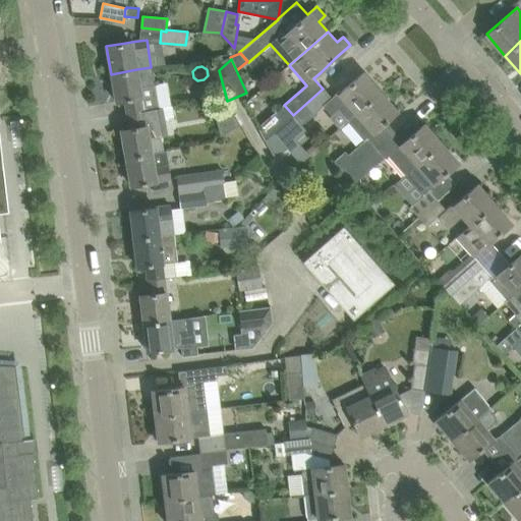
[(125,100),(127,114),(159,109),(151,67),(136,69),(111,74),(116,102),(125,100)]
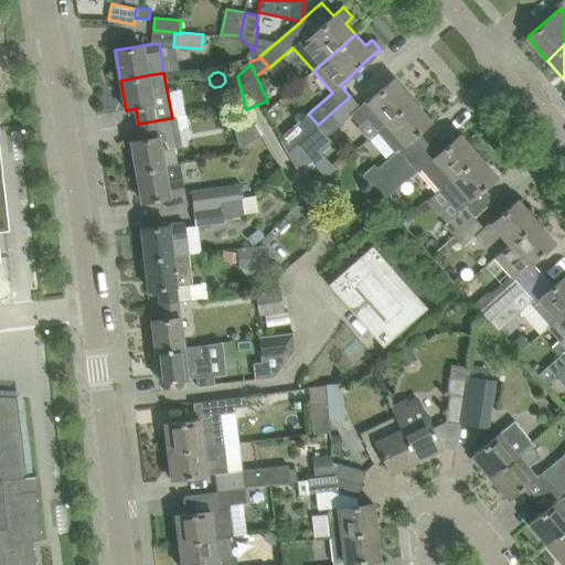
[(350,96),(318,125),(327,136),(350,115),(360,126),(366,120),(376,131),(386,123),(413,99),(394,78),(377,93),(370,100),(368,98),(360,106),(350,96)]
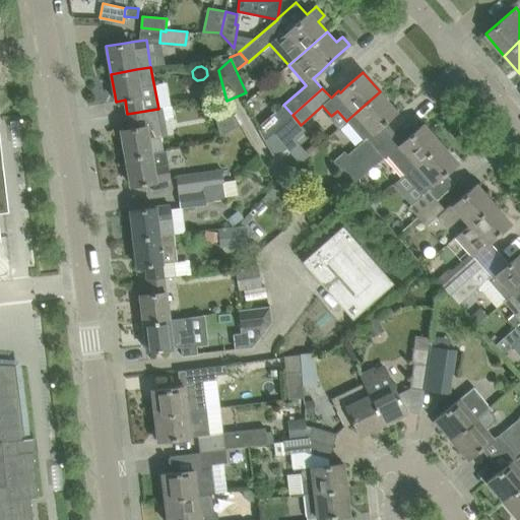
[(396,111),(380,91),(355,113),(346,121),(364,140),(347,154),(344,151),(333,161),(344,174),(374,149),(375,148),(366,138),(396,111)]
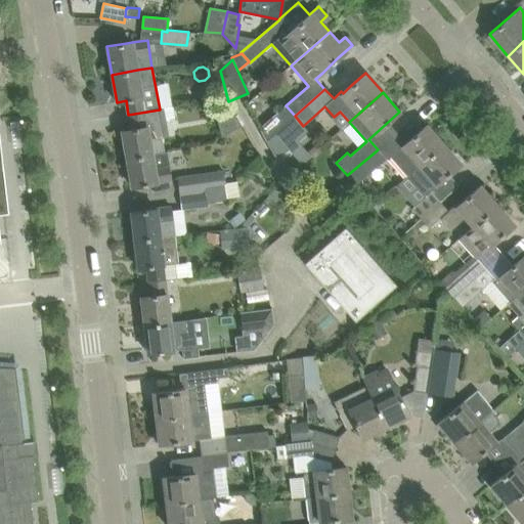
[(261,127),(259,129),(265,141),(295,116),(286,105),(261,127)]
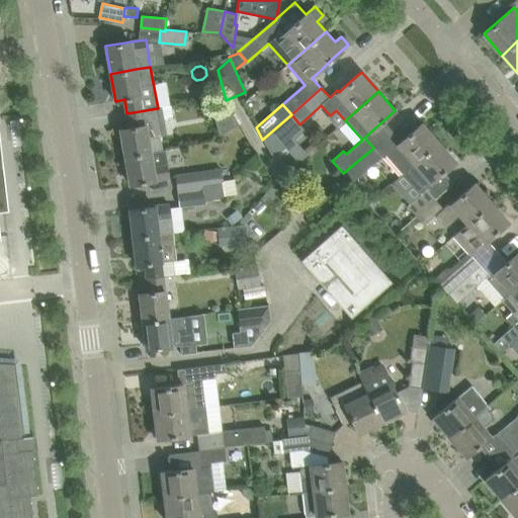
[(220,136),(239,124),(229,107),(213,112),(220,136)]
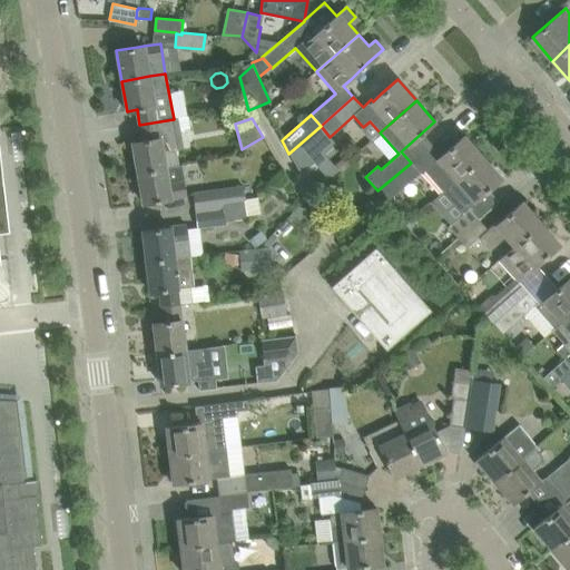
[(133,141),(138,173),(178,166),(175,149),(178,149),(174,119),(139,125),(143,140),(133,141)]
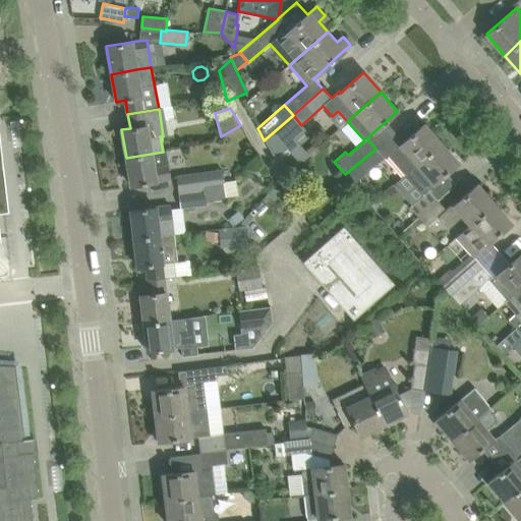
[(293,115),(264,140),(265,141),(275,159),(287,148),(306,130),(301,125),(293,115)]
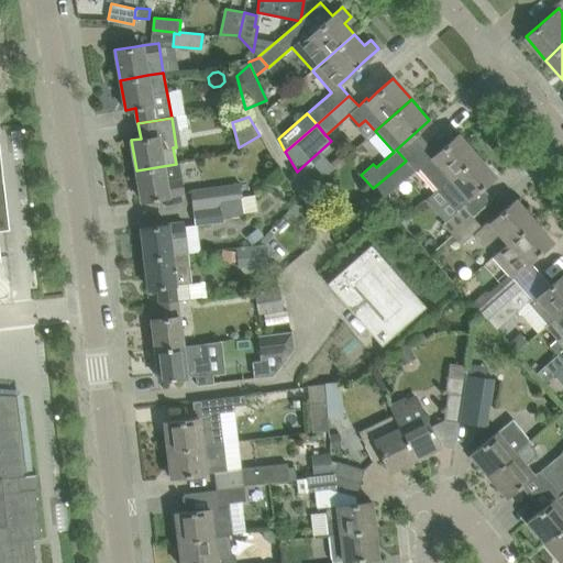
[(477,155),(459,134),(419,167),(438,189),(477,155)]
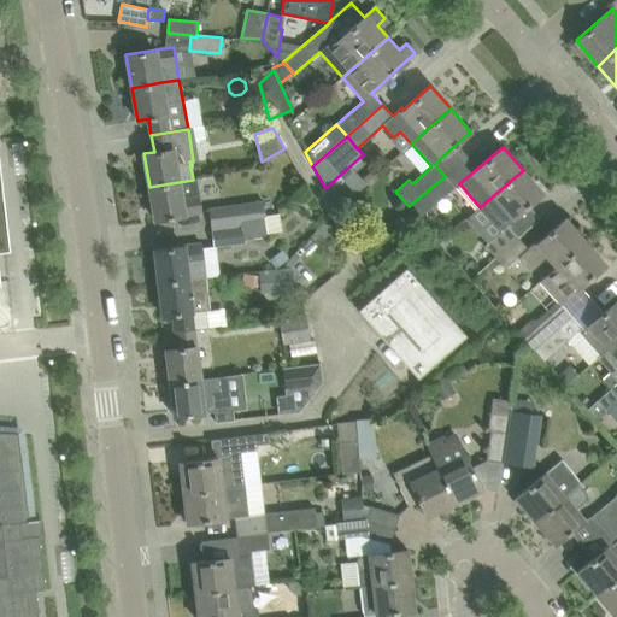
[(374,168),(362,178),(365,183),(378,172),(374,168)]
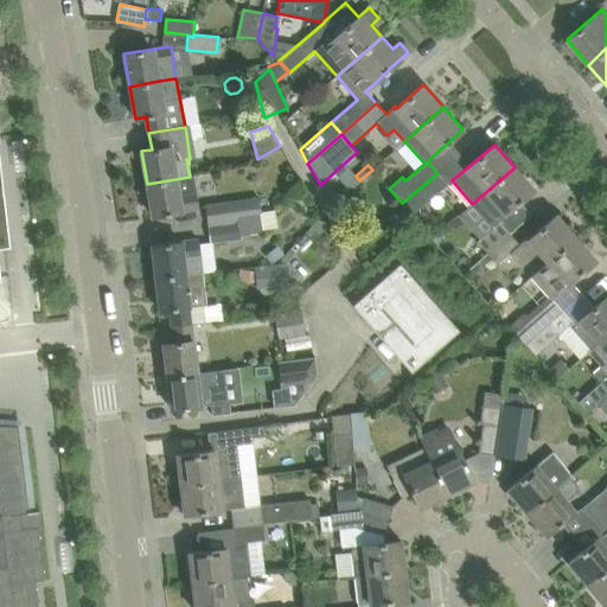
[(515,167),(472,204),(492,227),(505,215),(516,205),(534,189),(515,167)]
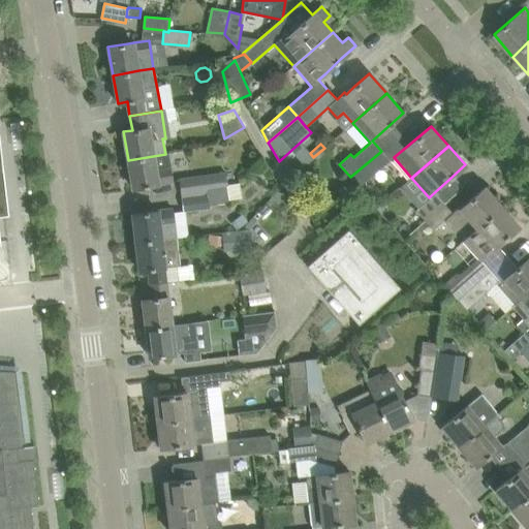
[(360,187),(389,161),(380,152),(350,177),(350,178),(360,187)]
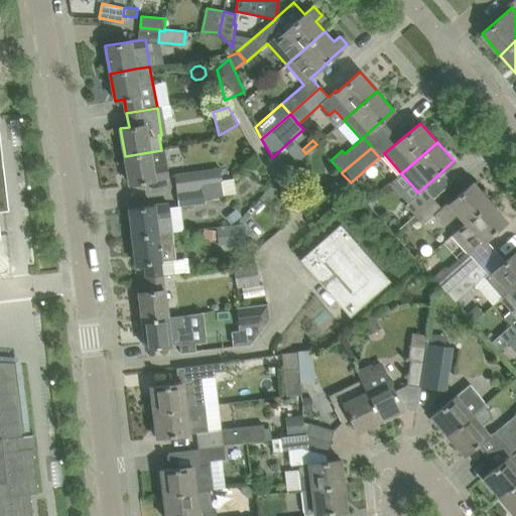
[(164,149),(161,150),(125,156),(130,183),(149,180),(154,179),(169,176),(164,149)]
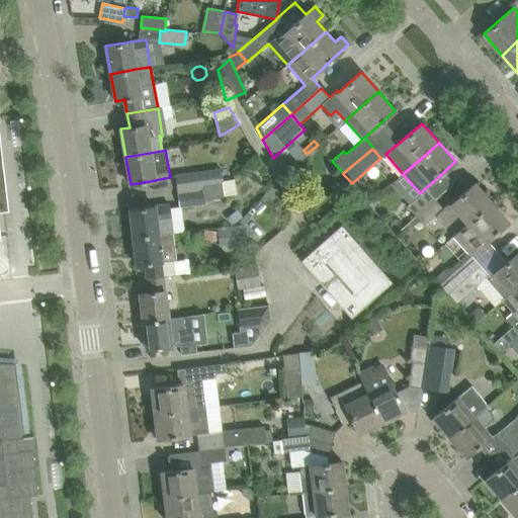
[(175,174),(177,190),(222,184),(220,167),(200,170),(175,174)]
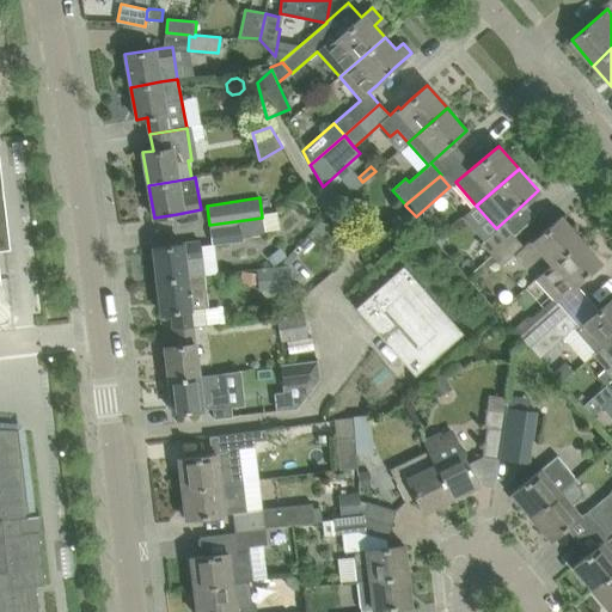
[(514,236),(491,255),(501,267),(514,255),(526,268),(543,254),(552,264),(581,239),(561,216),(543,232),(533,240),(532,238),(524,246),(514,236)]
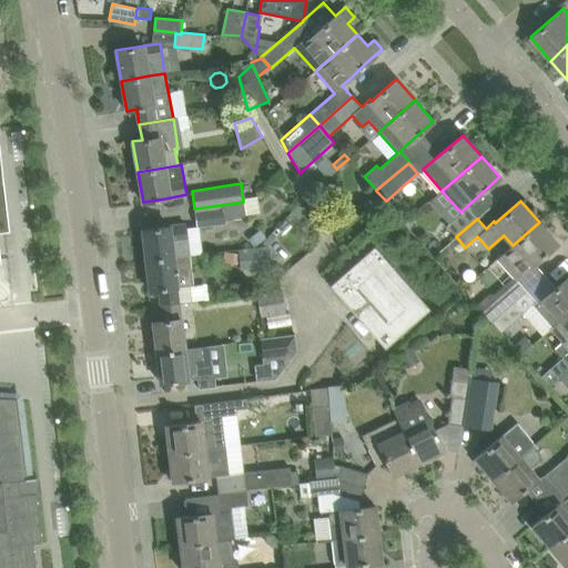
[(245,217),(243,202),(194,209),(198,227),(225,224),(225,221),(245,217)]
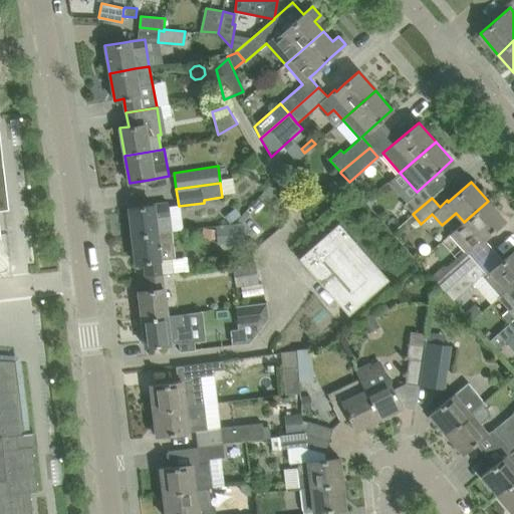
[(405,205),(413,214),(432,198),(424,189),(405,205)]
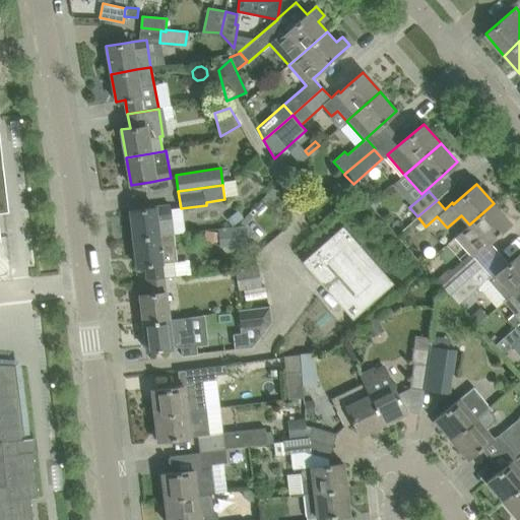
[(510,222),(494,203),(469,224),(460,232),(478,252),(510,222)]
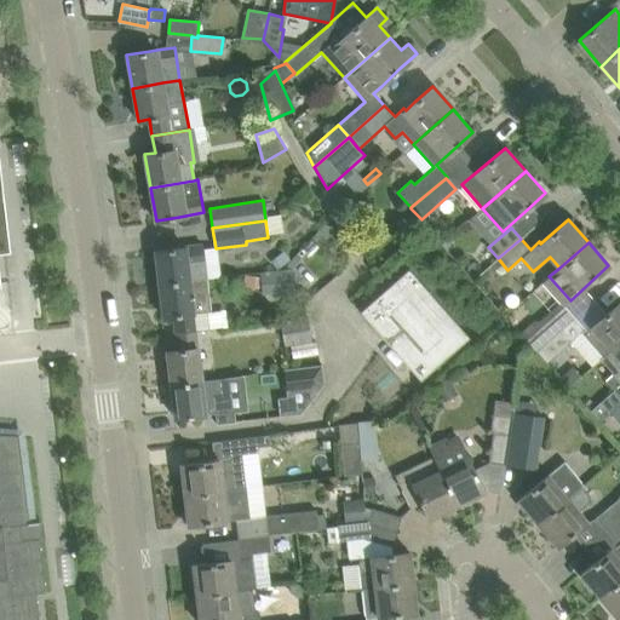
[(155,250),(159,283),(206,279),(202,246),(185,247),(184,247),(179,247),(155,250)]
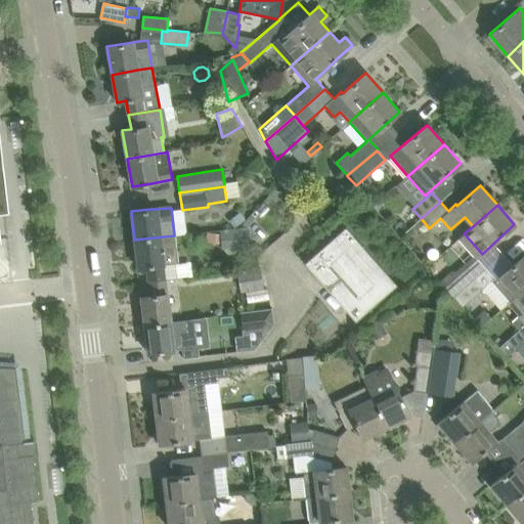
[(246,219),(239,212),(228,220),(234,228),(246,219)]
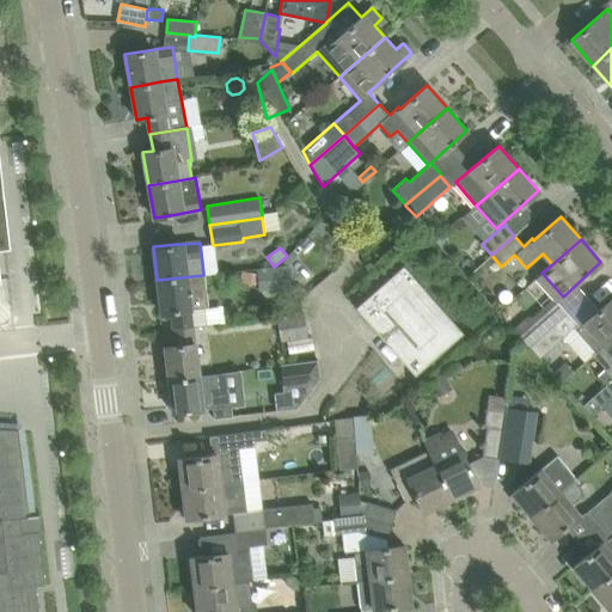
[(354,307),(415,373),(463,329),(402,263),(354,307)]
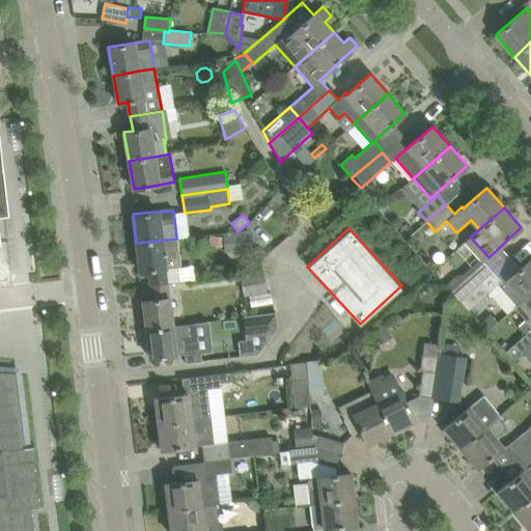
[(252,249),(250,230),(223,233),(225,252),(252,249)]
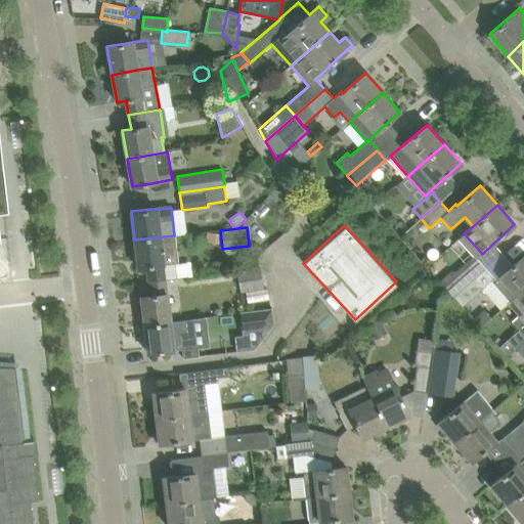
[(206,242),(219,244),(220,234),(207,232),(206,242)]
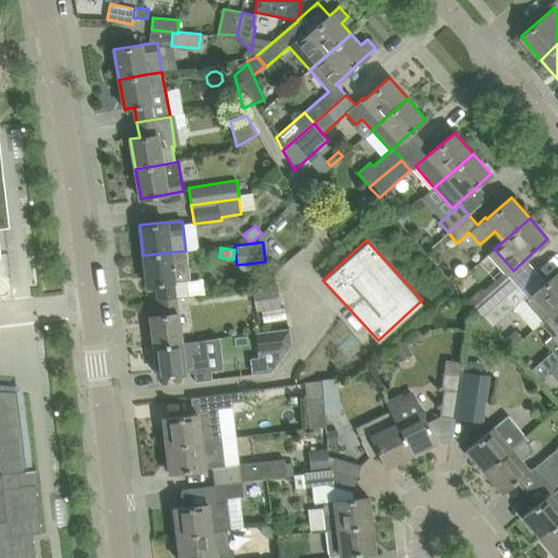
[(156,284),(158,300),(174,298),(173,282),(190,280),(185,251),(143,255),(146,286),(156,284)]
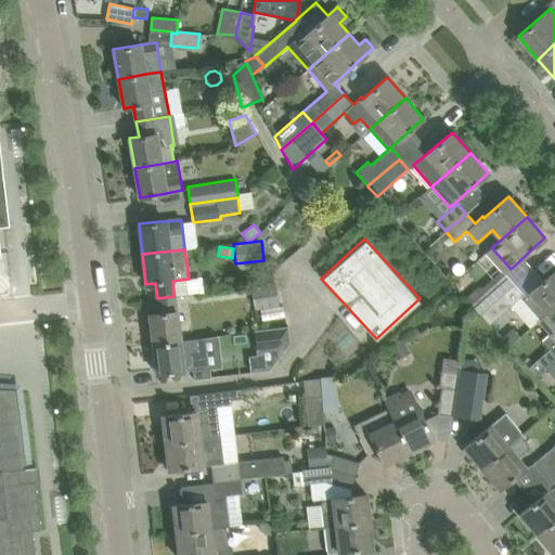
[(554,306),(554,269),(530,293),(529,293),(526,297),(515,284),(480,314),(489,324),(511,306),(530,328),(538,322),(554,306)]
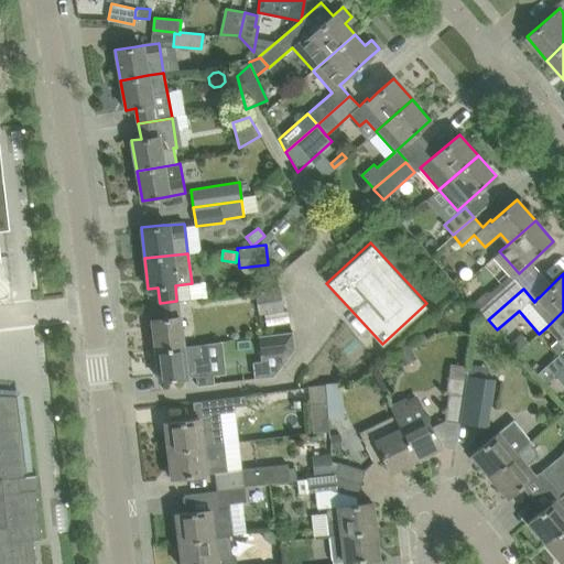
[(480,296),(473,303),(478,308),(488,320),(523,289),(514,279),(494,297),(489,293),(485,293),(480,296)]
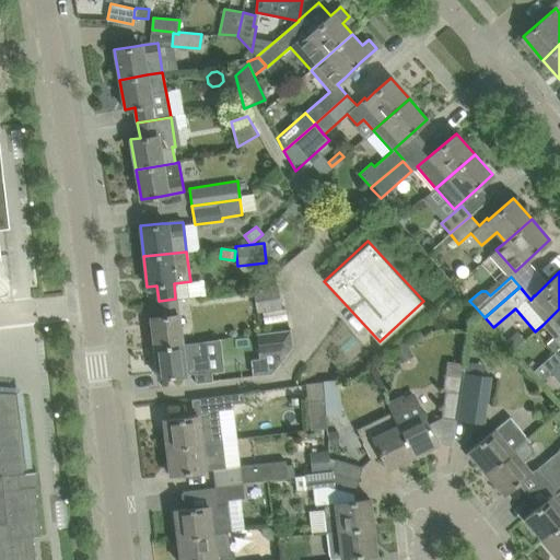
[(281,307),(278,289),(253,293),(256,312),(281,307)]
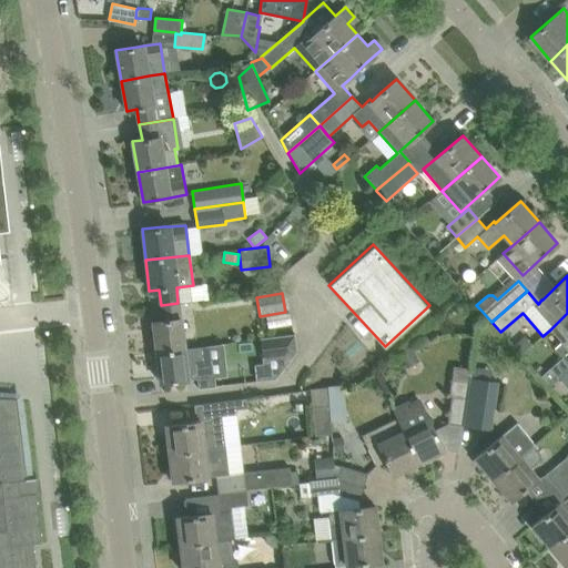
[(153,322),(156,353),(184,350),(180,318),(178,303),(161,305),(162,321),(153,322)]
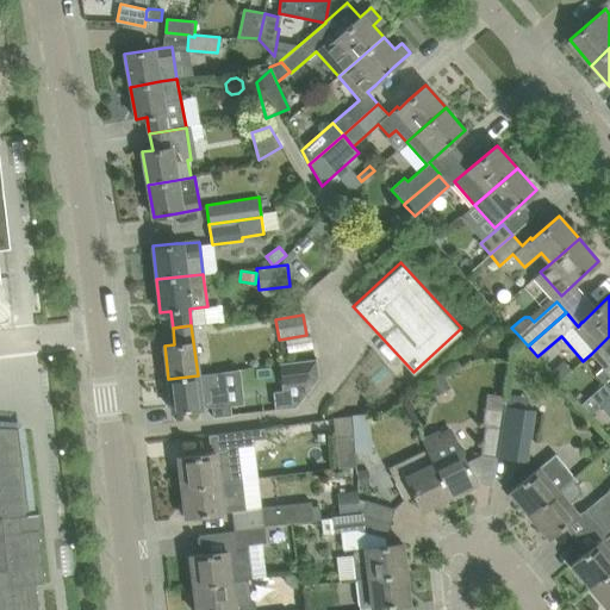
[(310,336),(286,341),(288,353),(312,348),(310,336)]
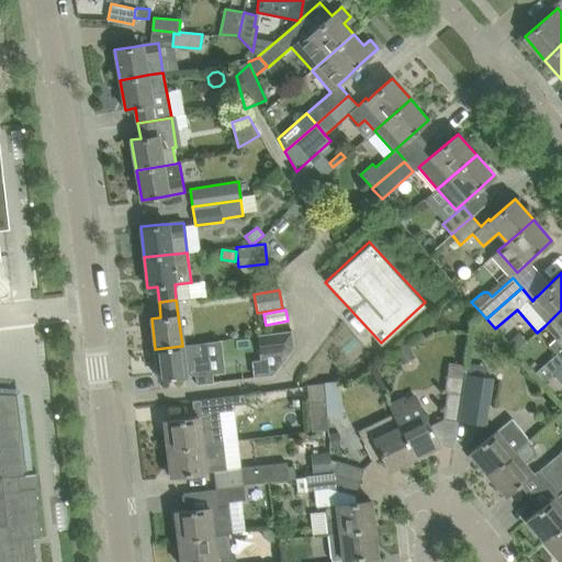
[(561,310),(544,326),(561,346),(561,348),(535,372),(543,383),(554,374),(561,367),(561,310)]
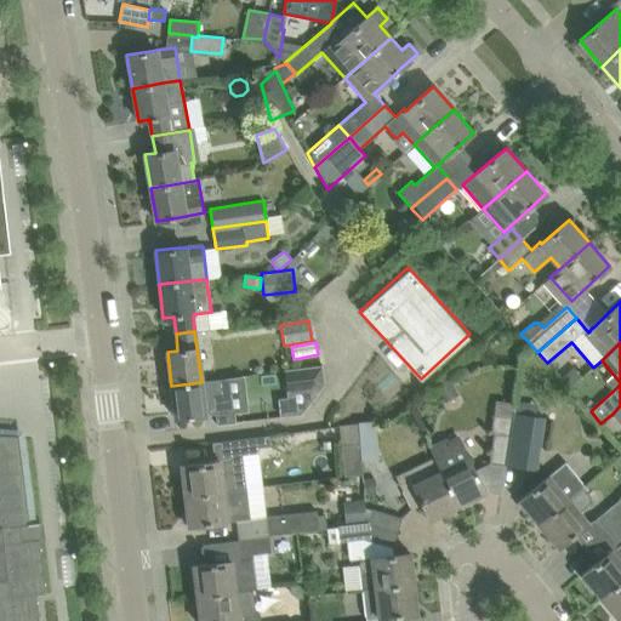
[(323,365),(285,370),(288,397),(290,414),(297,414),(301,412),(324,383),(323,365)]
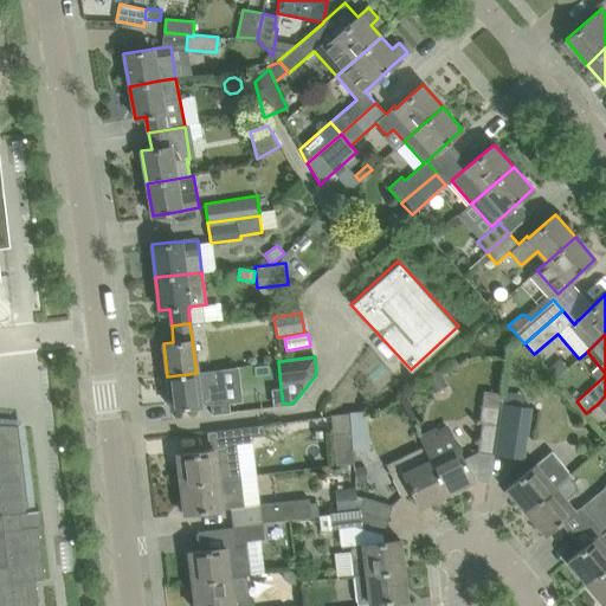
[(555,379),(567,367),(559,358),(547,369),(555,379)]
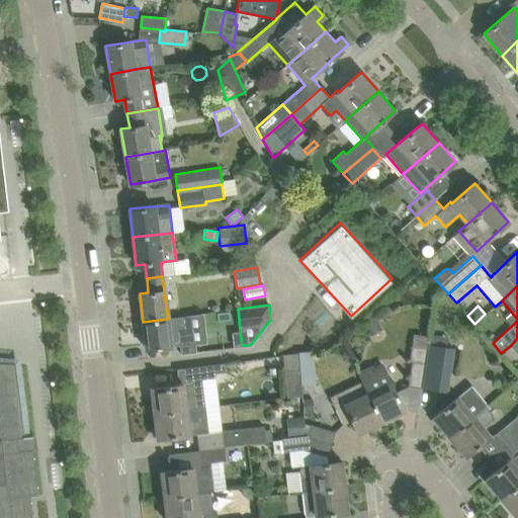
[(168,319),(143,322),(146,349),(191,344),(188,316),(168,319)]
